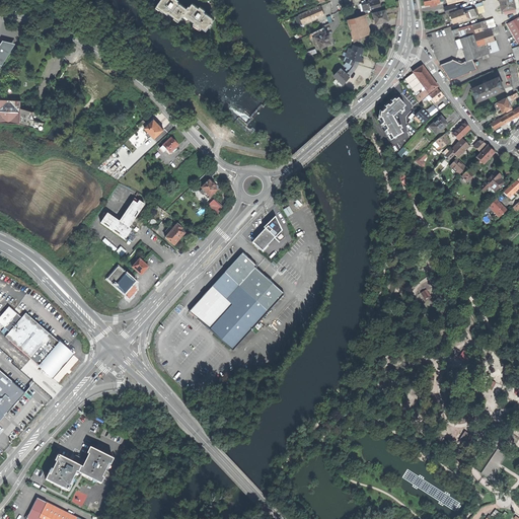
[(207,29),(210,25),(211,26),(213,23),(212,22),(215,18),(205,11),(206,9),(201,6),(200,7),(193,2),(191,5),(190,5),(188,7),(178,1),(178,0),(160,0),(158,4),(165,9),(164,10),(166,12),(168,13),(169,12),(175,16),(177,15),(181,18),(183,15),(184,16),(187,13),(190,15),(190,17),(192,18),(193,17),(195,18),(196,20),(195,21),(207,29)]
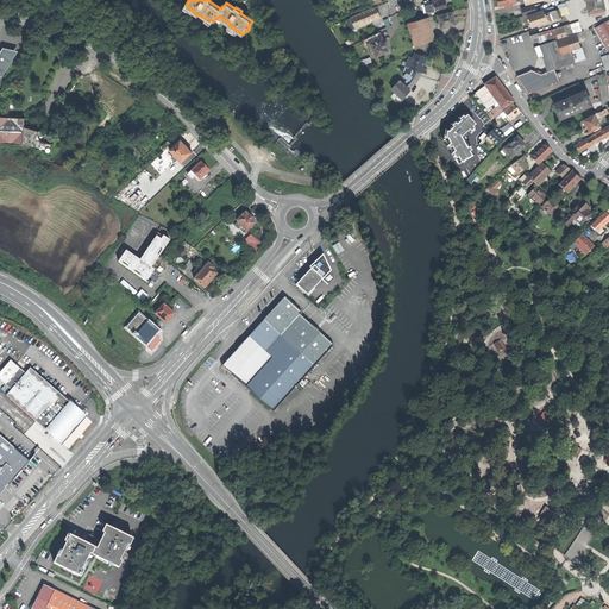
[(437,12),(449,10),(447,4),(445,0),(440,0),(426,5),(428,13),(429,16),(434,14),(433,11),(437,11),(437,12)]
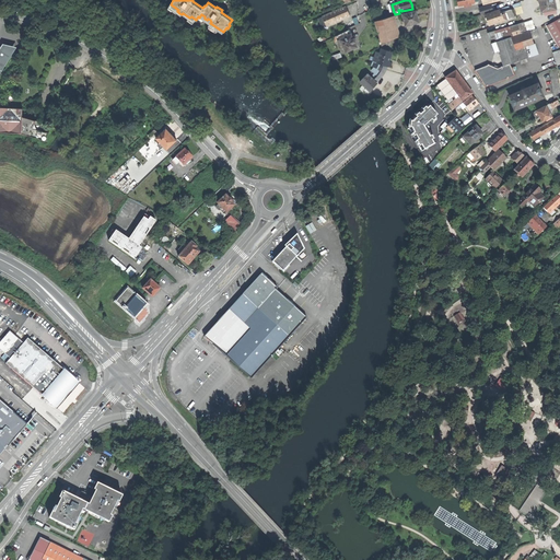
[(553,10),(556,9),(553,0),(538,0),(540,3),(541,12),(544,12),(545,15),(555,13),(553,10)]
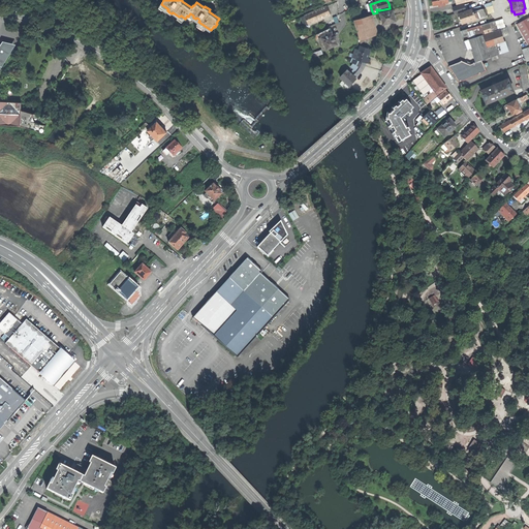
[(466,9),(465,5),(454,8),(455,13),(466,9)]
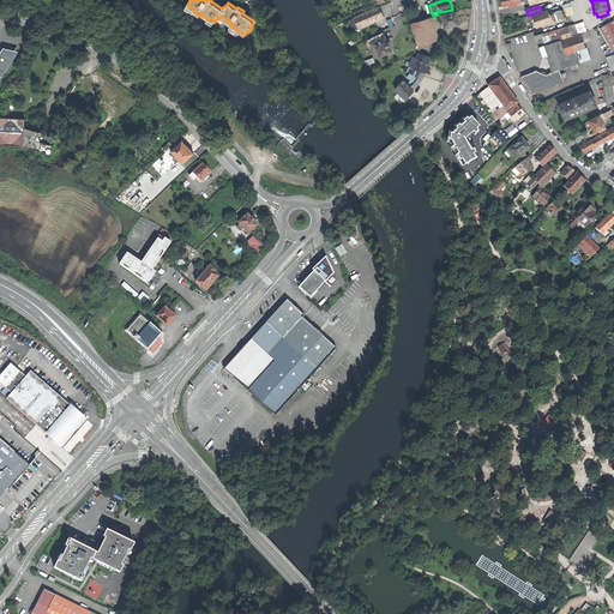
[(359,29),(384,17),(381,12),(379,7),(354,18),(359,29)]
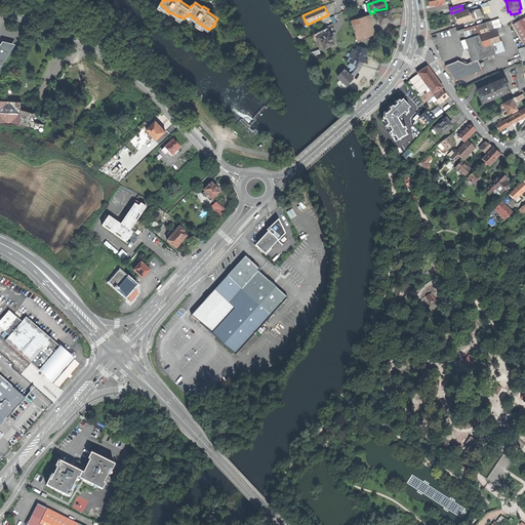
[(470,8),(455,13),(457,18),(459,24),(482,15),(480,8),(471,11),(470,8)]
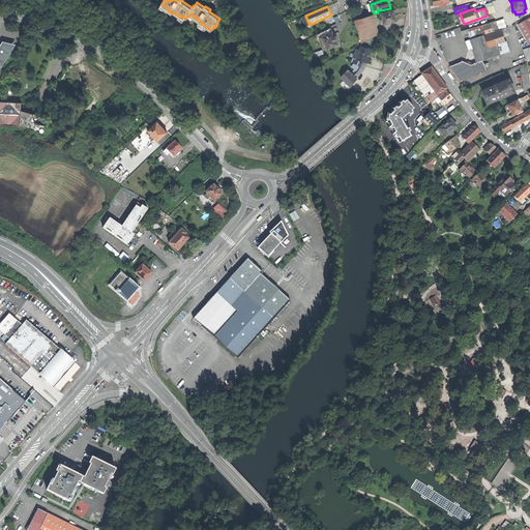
[(382,15),(384,25),(389,24),(390,24),(392,23),(396,22),(394,10),(382,15)]
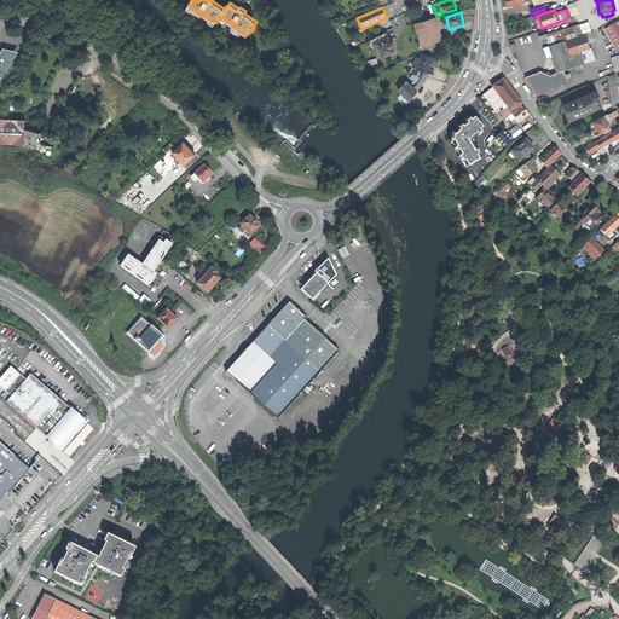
[(423,47),(440,42),(433,18),(416,24),(423,47)]
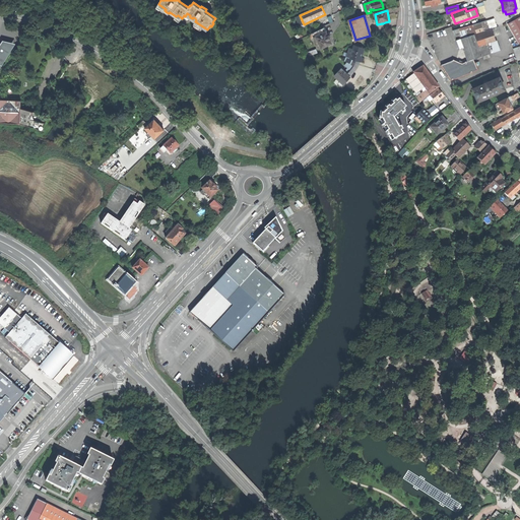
[(519,15),(508,22),(519,44),(519,43),(519,15)]
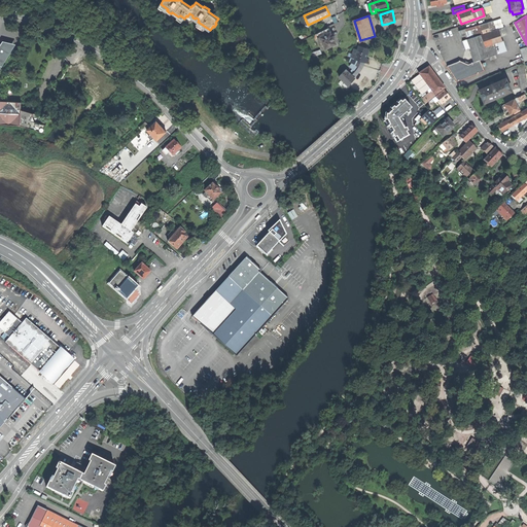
[(459,35),(462,41),(466,40),(489,32),(489,31),(495,29),(493,21),(487,23),(462,30),(460,31),(459,33),(459,35)]
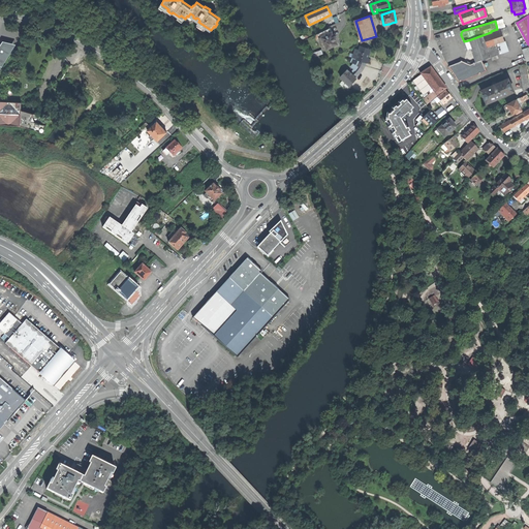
[(331,29),(317,35),(320,42),(321,41),(322,43),(324,42),(328,50),(338,44),(336,40),(337,39),(335,36),(335,37),(333,33),(331,29)]
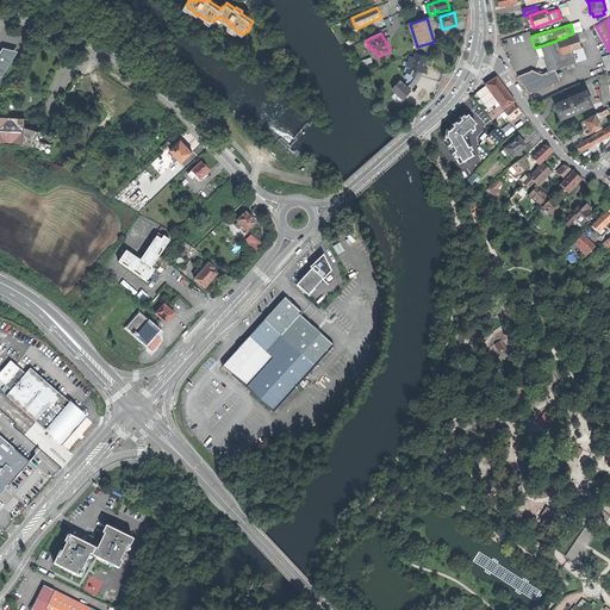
[(566,37),(540,47),(542,56),(548,72),(555,69),(568,64),(586,58),(583,48),(582,48),(577,33),(566,37)]
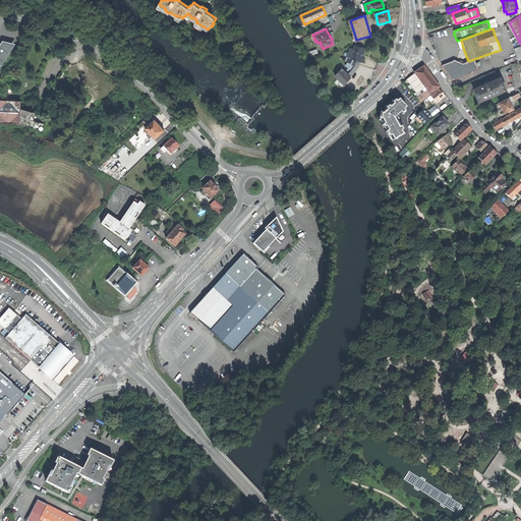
[(0,68),(13,48),(8,45),(2,42),(0,45),(0,68)]
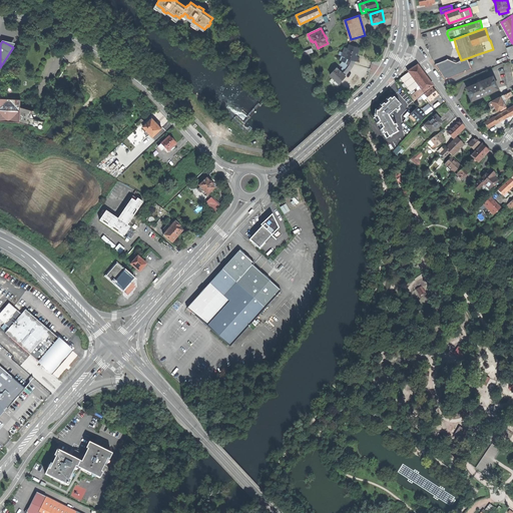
[(347,63),(350,65),(353,67),(355,64),(356,60),(357,56),(360,48),(351,45),(347,57),(343,56),(341,60),(347,63)]
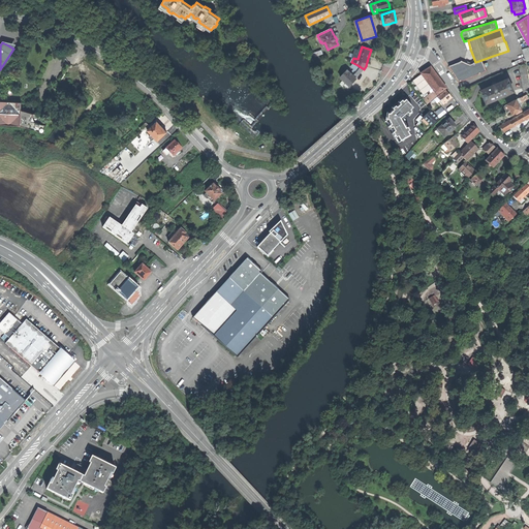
[(486,70),(481,60),(475,62),(470,64),(462,61),(448,66),(457,78),(459,82),(486,70)]
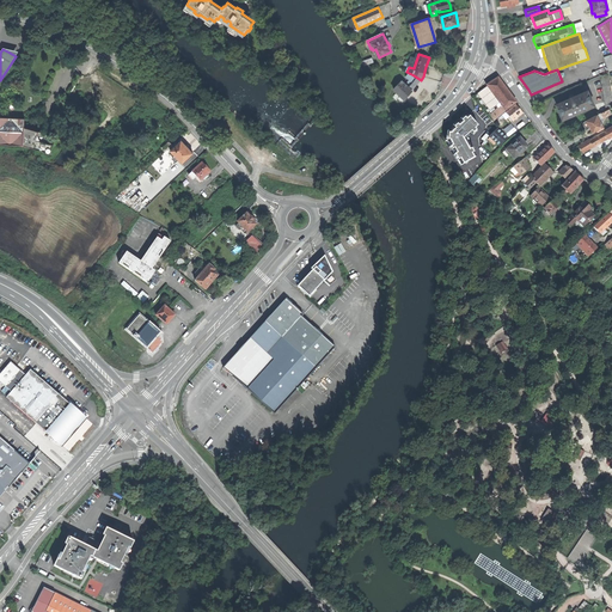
[(610,106),(611,105),(611,97),(609,74),(600,75),(606,108),(610,106)]
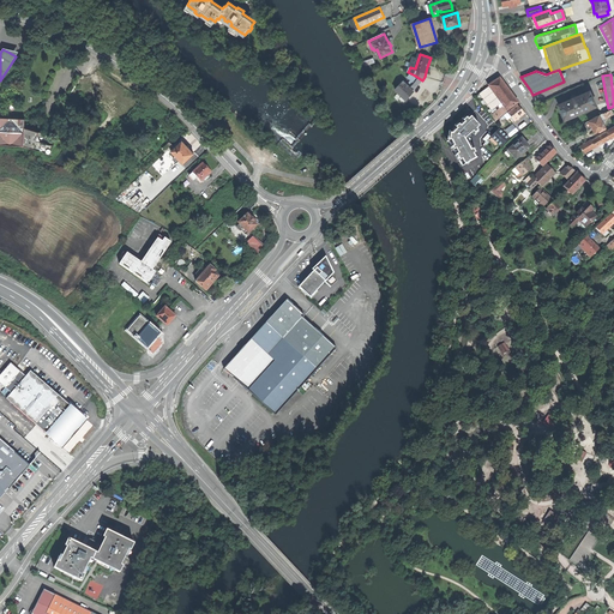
[(396,90),(407,100),(415,91),(414,91),(416,88),(419,85),(422,80),(419,78),(415,83),(411,80),(408,85),(403,82),(396,90)]
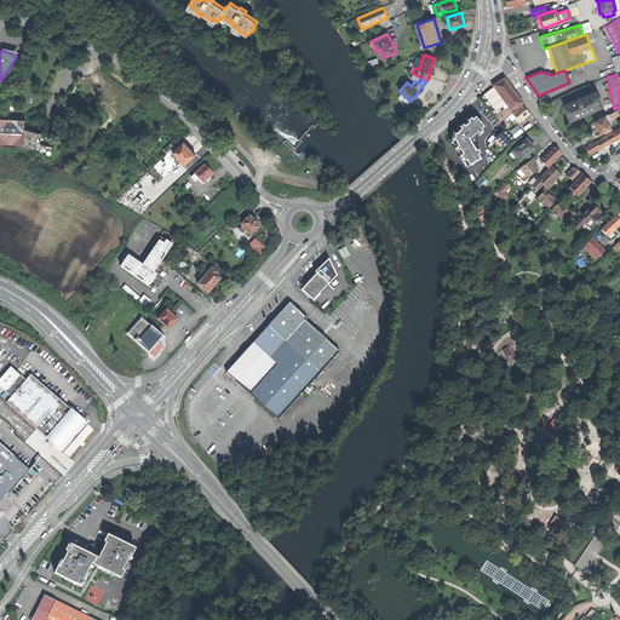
[(507,107),(512,113),(523,104),(504,79),(498,84),(493,86),(507,107)]
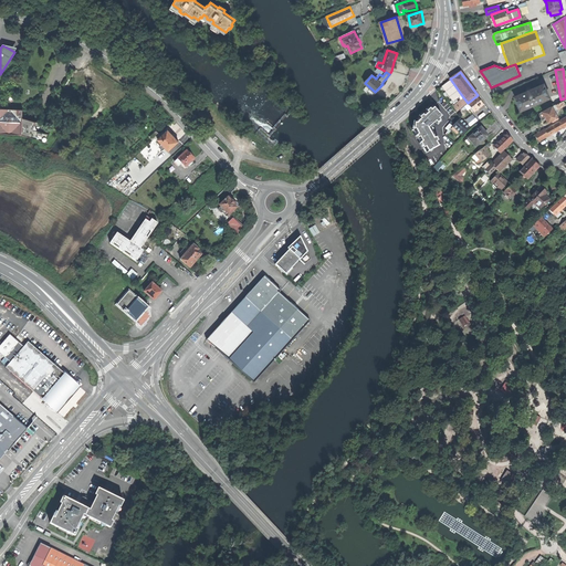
[(543,84),(514,96),(517,103),(521,109),(548,97),(543,84)]
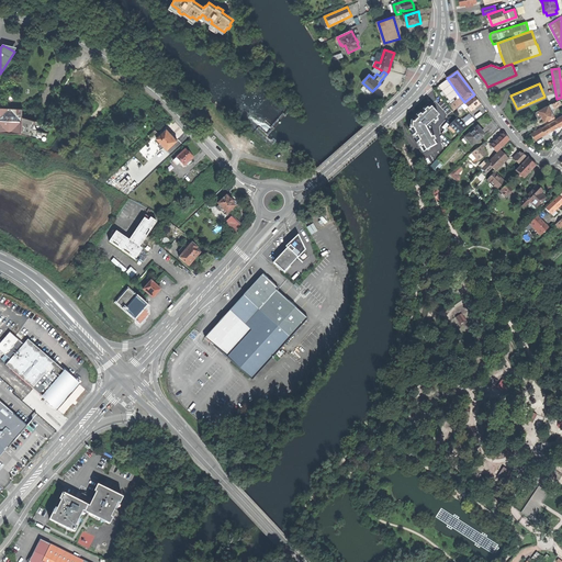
[(464,102),(460,97),(448,108),(452,112),(464,102)]
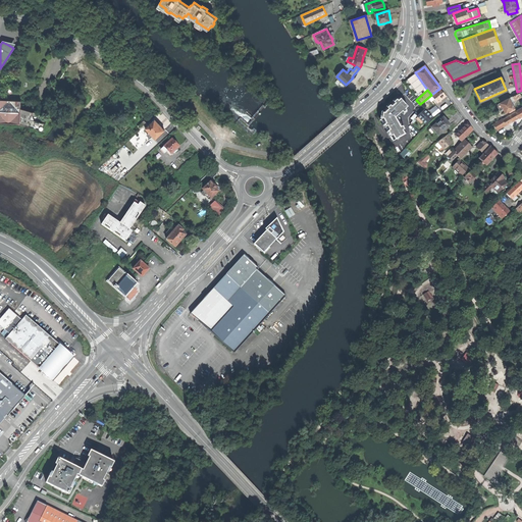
[(437,103),(446,97),(442,94),(439,90),(431,97),(437,103)]
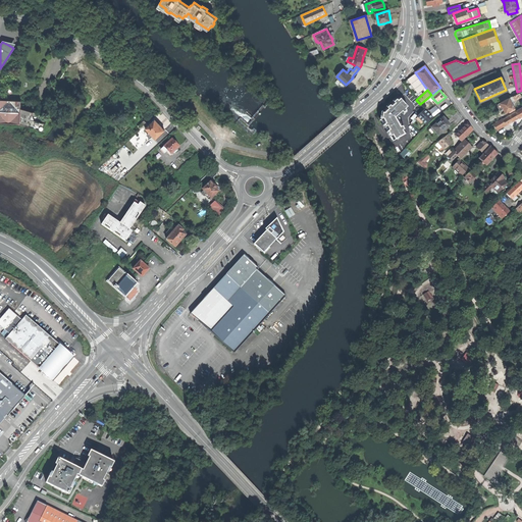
[(520,93),(497,105),(499,108),(501,111),(504,109),(506,112),(510,111),(510,112),(516,109),(515,108),(512,102),(515,100),(521,96),(520,93)]
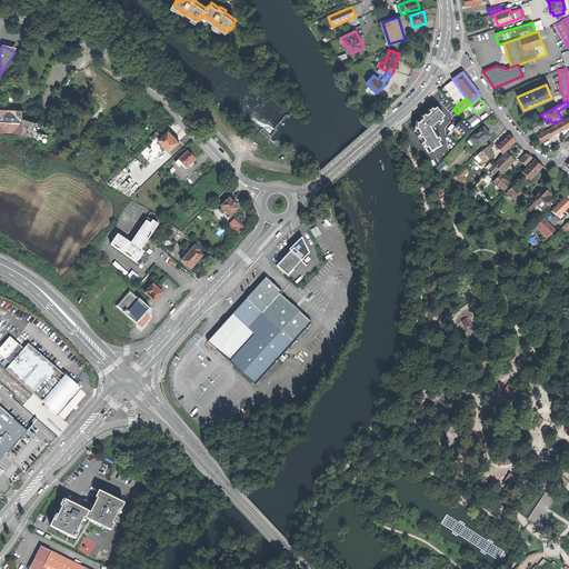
[(442,121),(445,119),(441,116),(438,111),(435,108),(431,110),(429,112),(425,116),(422,119),(417,122),(416,132),(419,137),(420,139),(423,145),(426,149),(428,153),(441,146),(439,142),(437,139),(433,132),(432,130),(433,129),(439,125),(442,121)]
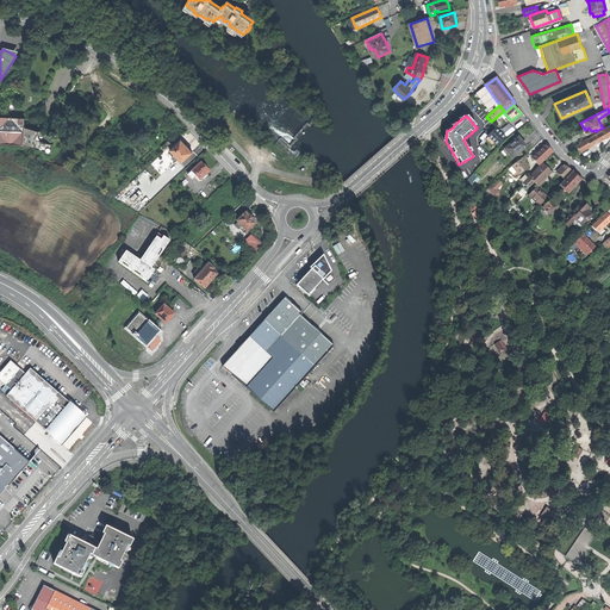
[(0,143),(24,144),(24,128),(25,118),(13,118),(0,117),(0,143)]
